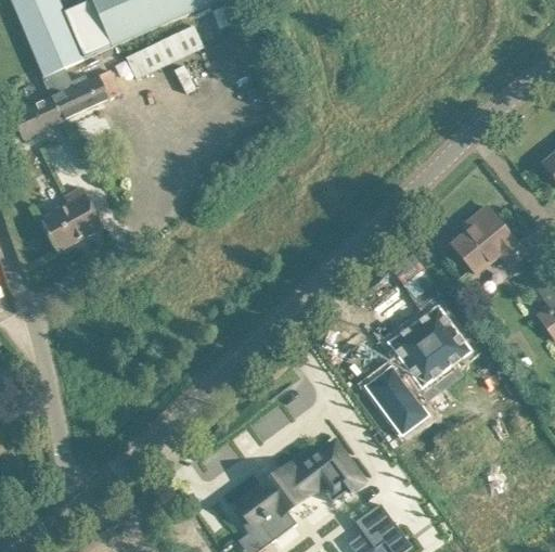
[(11,0),(43,76),(65,67),(85,59),(84,56),(64,11),(59,0),(11,0)]
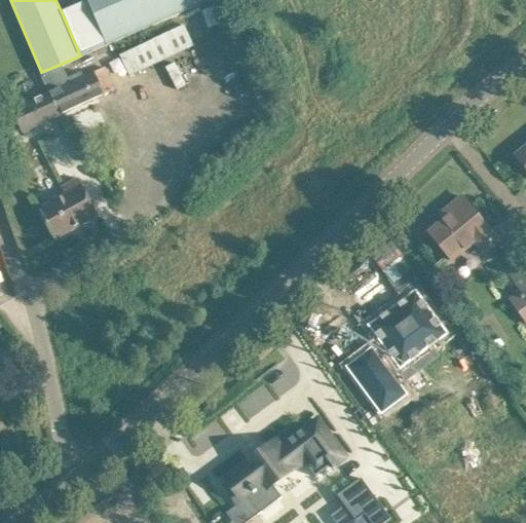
[(85,0),(61,10),(79,53),(106,42),(107,43),(204,0),(85,0)]
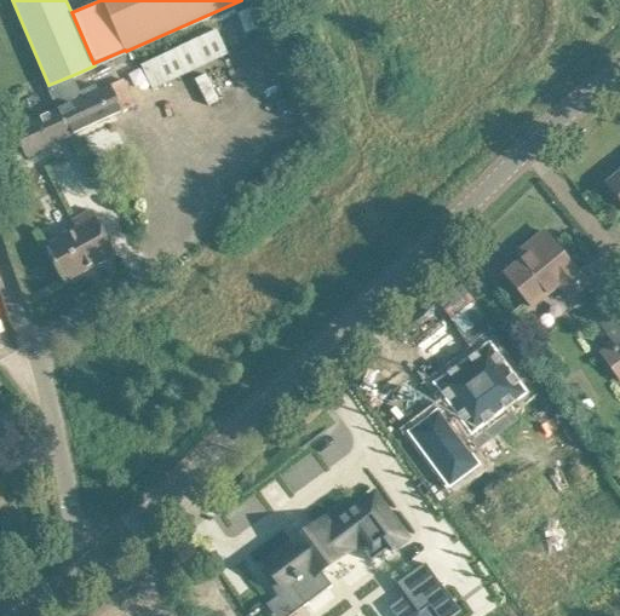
[(254,0),(262,23),(277,18),(271,0),(254,0)]
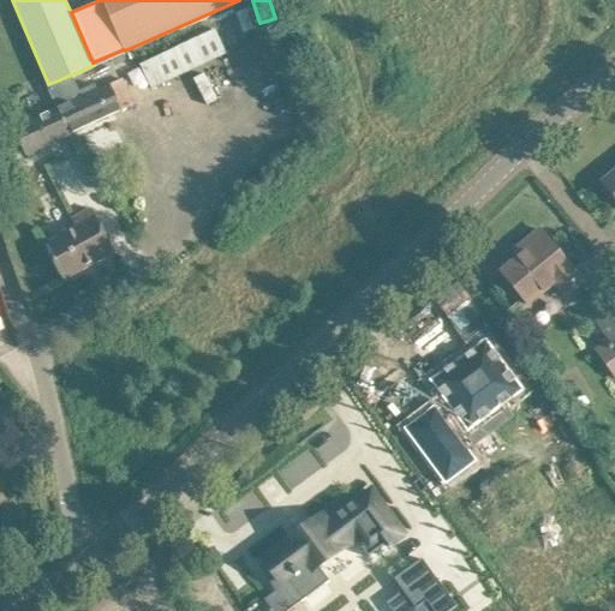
[(228,18),(216,24),(218,27),(139,63),(150,87),(240,45),(228,18)]
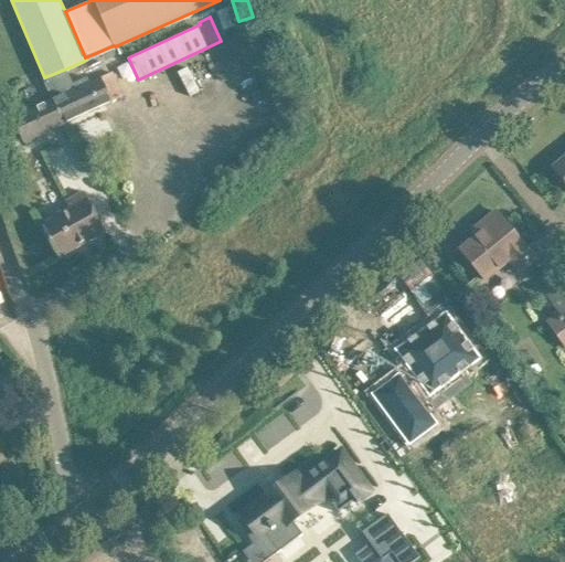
[(205,57),(194,61),(203,86),(214,82),(205,57)]
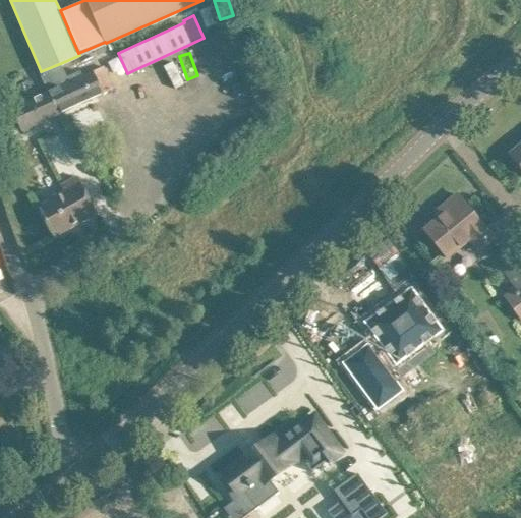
[(41,71),(39,72),(40,73),(48,91),(59,113),(114,87),(104,65),(83,76),(80,71),(79,69),(67,75),(61,63),(41,71)]
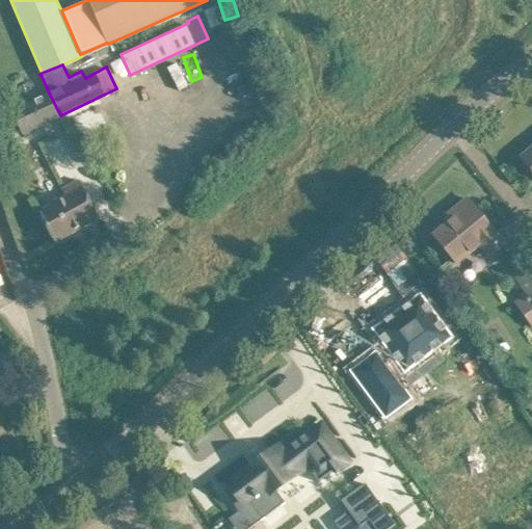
[(23,132),(60,115),(49,93),(8,112),(11,118),(16,116),(23,132)]
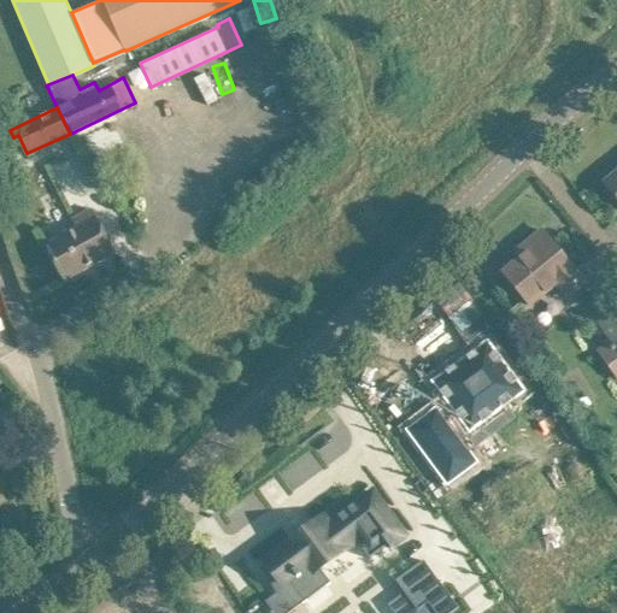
[(616,168),(601,181),(616,199),(616,168)]
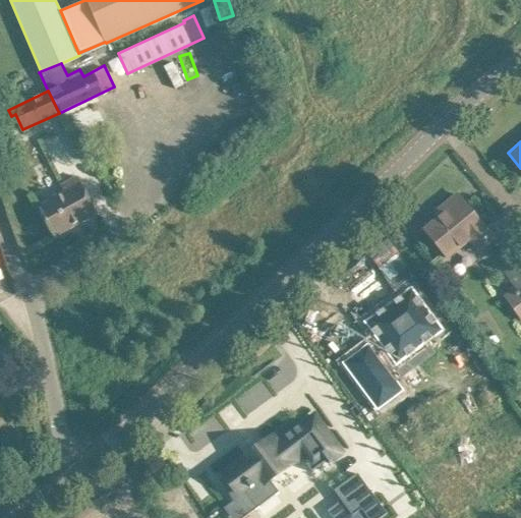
[(64,190),(38,205),(55,235),(98,212),(77,175),(60,184),(64,190)]
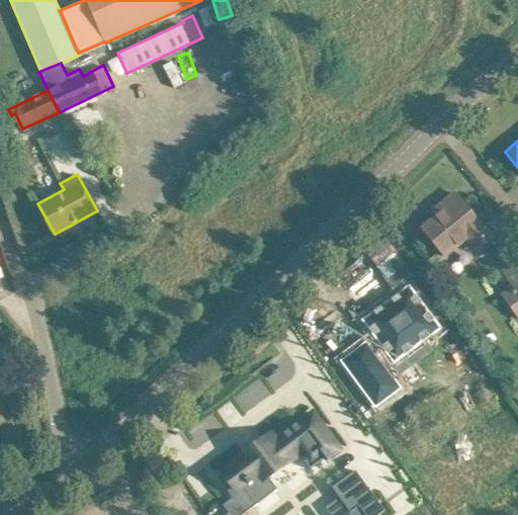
[(423,228),(444,254),(467,236),(478,248),(491,237),(481,225),(482,224),(455,192),(440,205),(444,210),(423,228)]
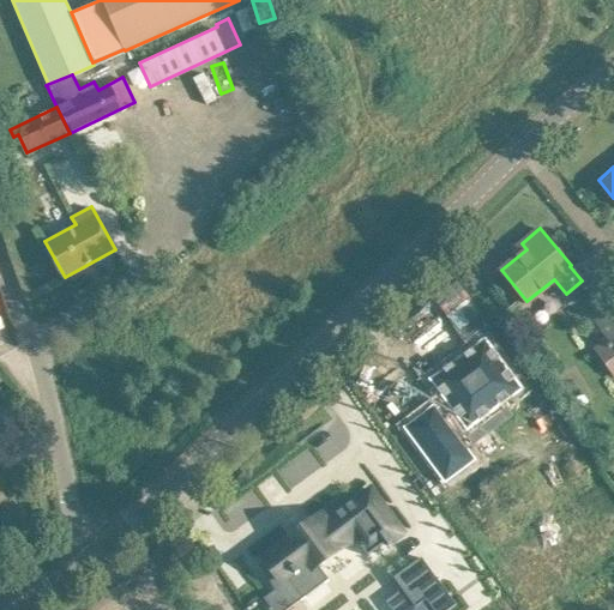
[(613,375),(613,303),(595,318),(607,334),(593,345),(613,375)]
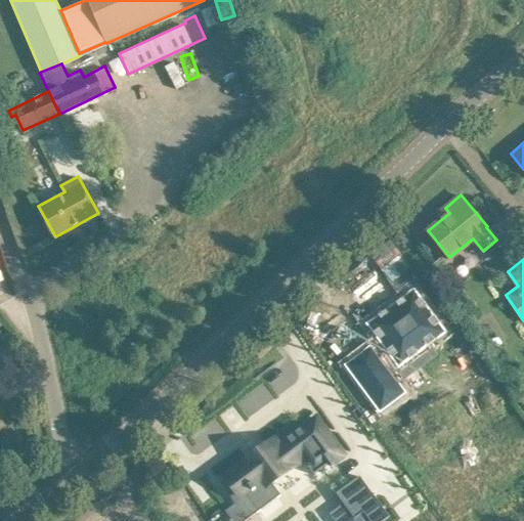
[(368,344),(345,361),(378,406),(402,389),(387,368),(396,361),(390,352),(418,333),(425,343),(443,330),(412,289),(367,321),(380,339),(370,346),(368,344)]
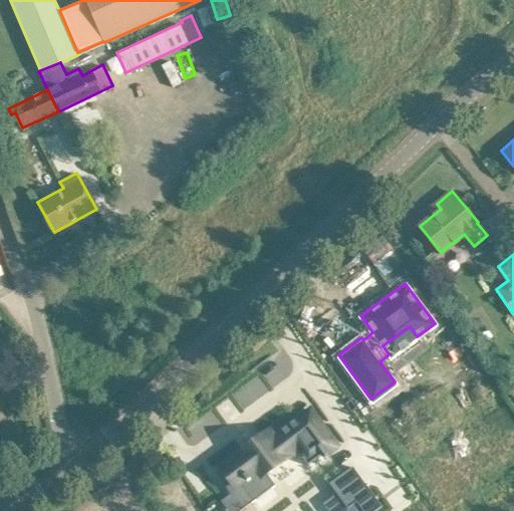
[(222,469),(217,473),(230,492),(243,482),(255,498),(274,484),(265,471),(296,448),(307,463),(322,451),(324,453),(335,445),(309,409),(274,435),(271,431),(239,456),(237,453),(220,466),(222,469)]
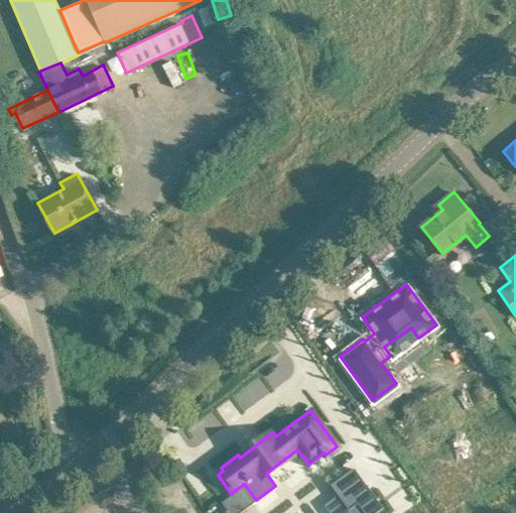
[(339,495),(325,505),(331,512),(372,512),(373,512),(381,507),(354,469),(332,485),(339,495)]
